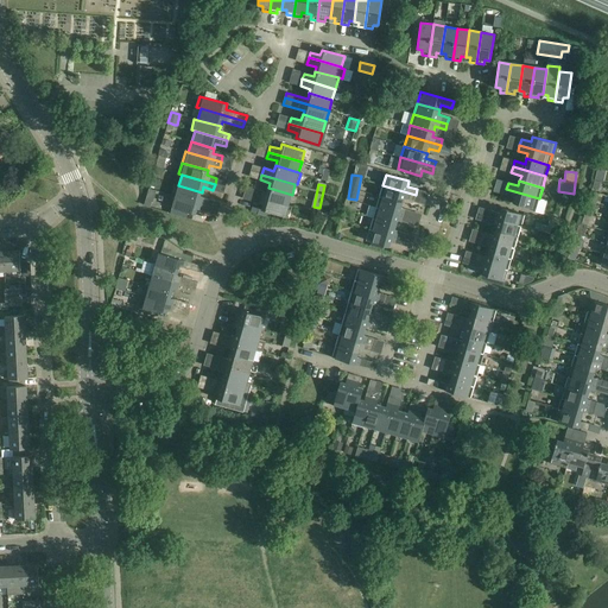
[(202,192),(178,185),(175,196),(220,209),(221,203),(200,197),(202,192)]
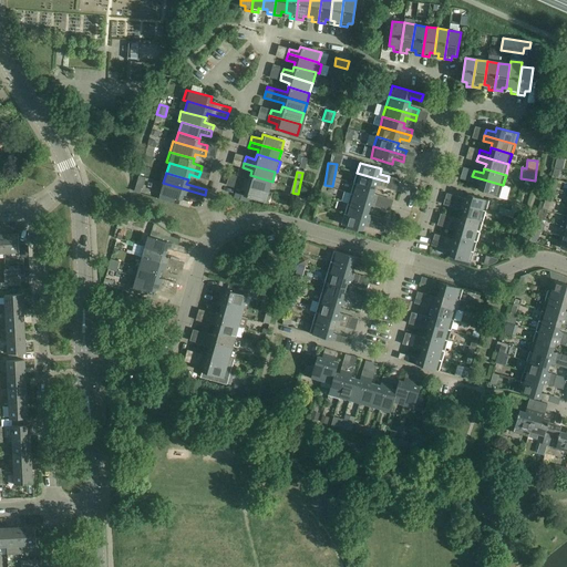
[(385,187),(388,182),(357,173),(354,183),(375,188),(377,185),(385,187)]
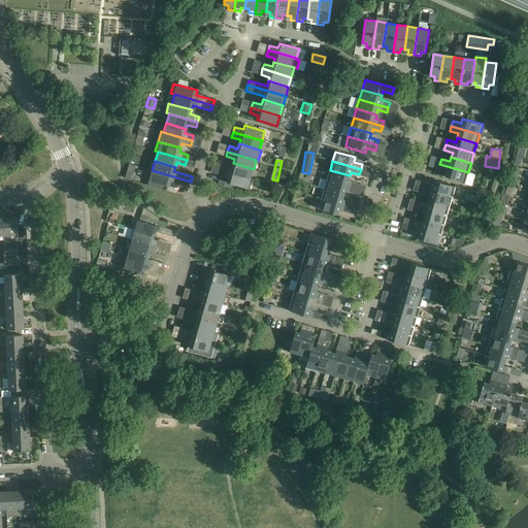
[(251,178),(254,169),(233,163),(232,167),(224,165),(222,170),(251,178)]
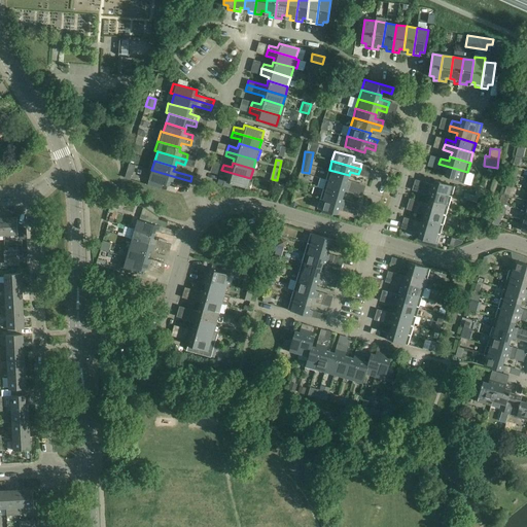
[(467,172),(438,164),(437,169),(446,171),(445,176),(464,181),(467,172)]
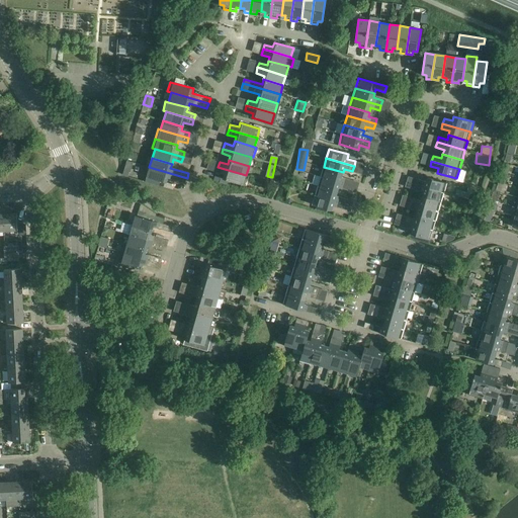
[(187,178),(149,167),(145,181),(161,186),(162,181),(166,182),(167,178),(185,183),(187,178)]
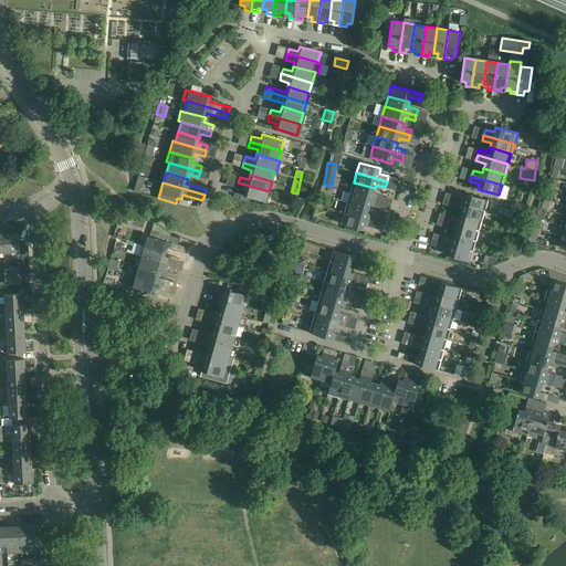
[(272,192),(269,191),(238,182),(237,188),(245,190),(244,196),(269,202),(272,192)]
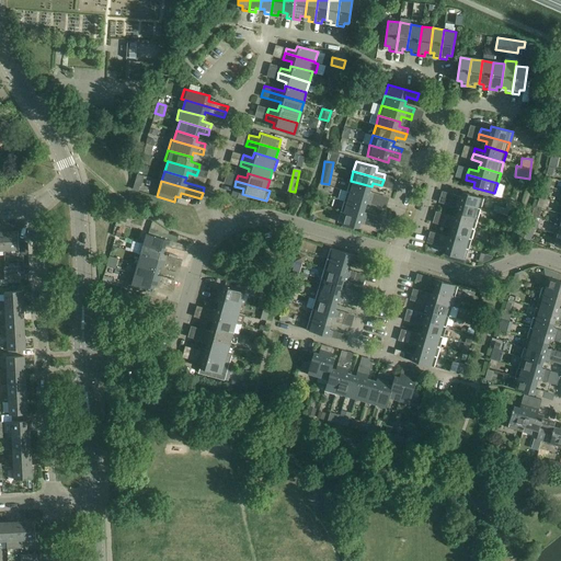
[(370,192),(371,186),(351,181),(347,191),(378,199),(379,195),(370,192)]
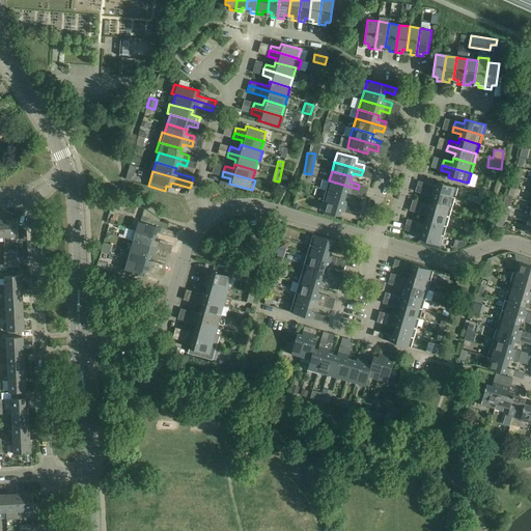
[(356,195),(358,189),(329,180),(326,191),(345,196),(346,192),(356,195)]
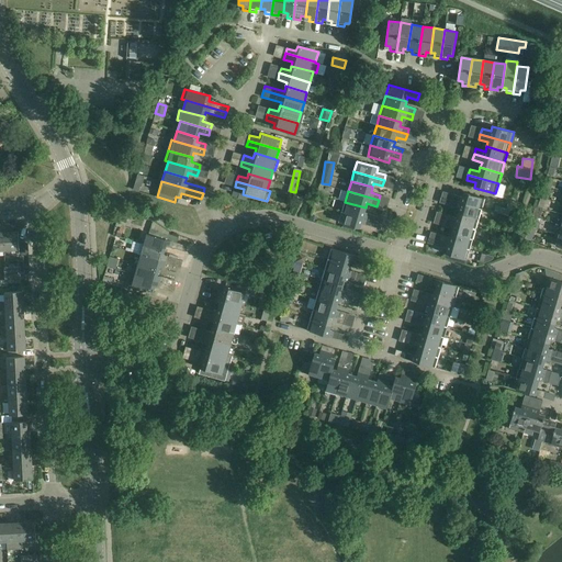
[(451,201),(482,209),(485,199),(463,192),(462,198),(453,194),(451,201)]
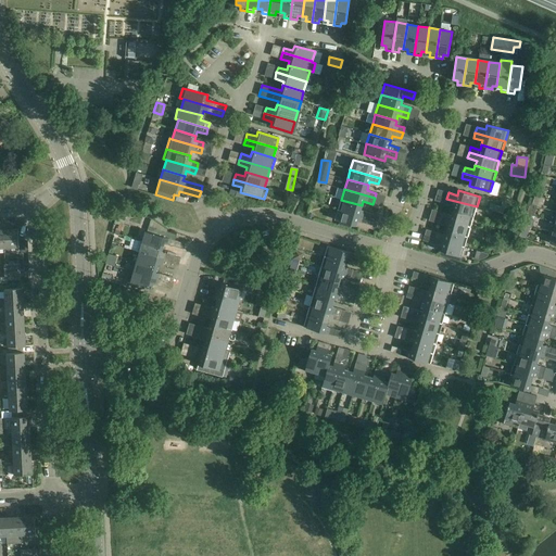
[(477,206),(446,199),(445,203),(454,206),(453,211),(474,216),(477,206)]
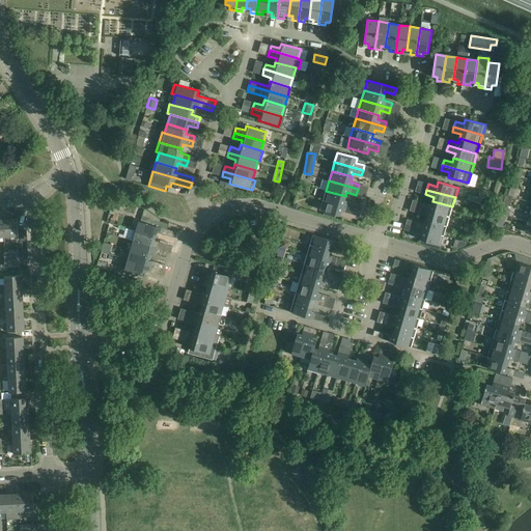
[(344,200),(345,196),(326,191),(323,200),(352,207),(354,203),(344,200)]
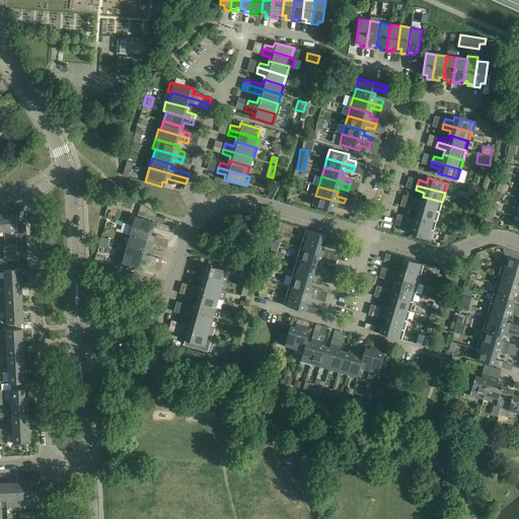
[(344,203),(315,196),(312,205),(332,211),(334,207),(343,209),(344,203)]
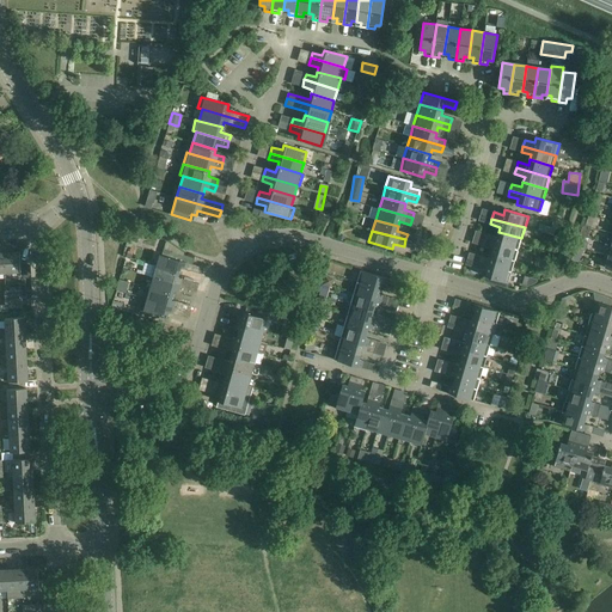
[(521,238),(499,232),(497,237),(487,233),(485,240),(519,249),(521,238)]
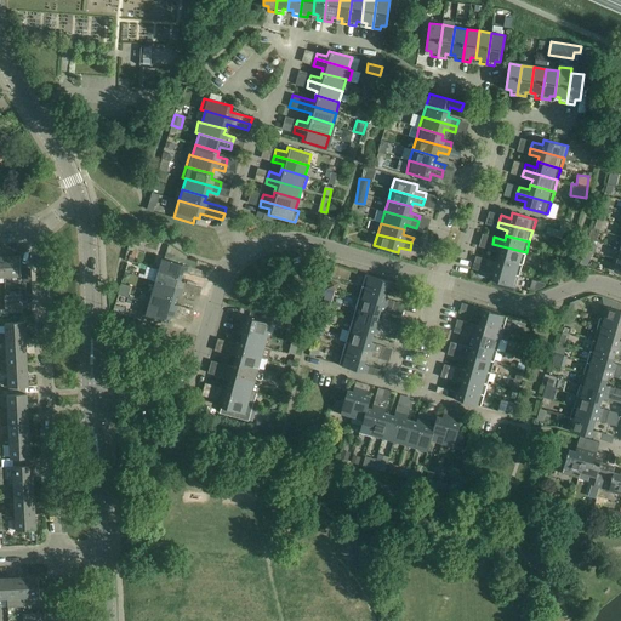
[(527,252),(493,244),(490,250),(501,252),(499,258),(523,265),(527,252)]
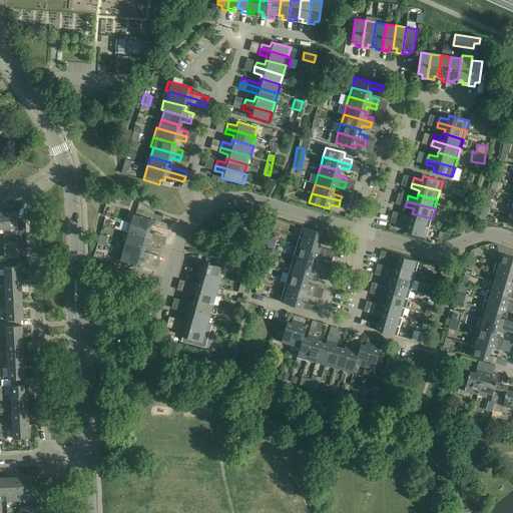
[(3,212),(4,228),(17,228),(17,211),(3,212)]
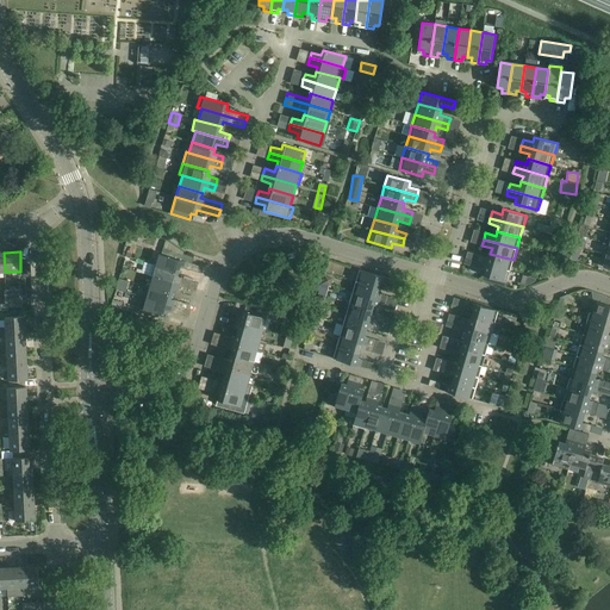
[(156,265),(179,272),(180,267),(191,271),(192,263),(159,254),(156,265)]
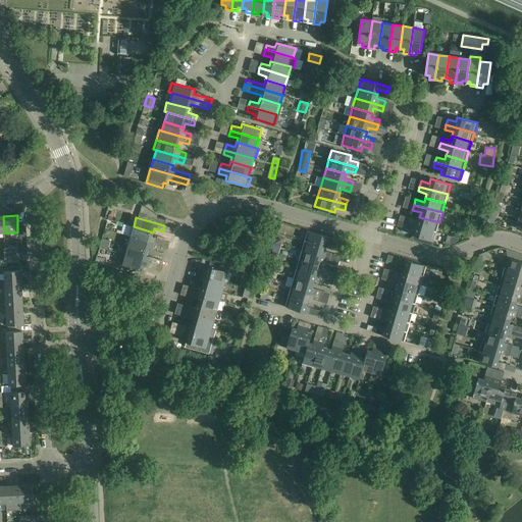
[(439,222),(419,217),(418,220),(410,218),(408,223),(436,231),(439,222)]
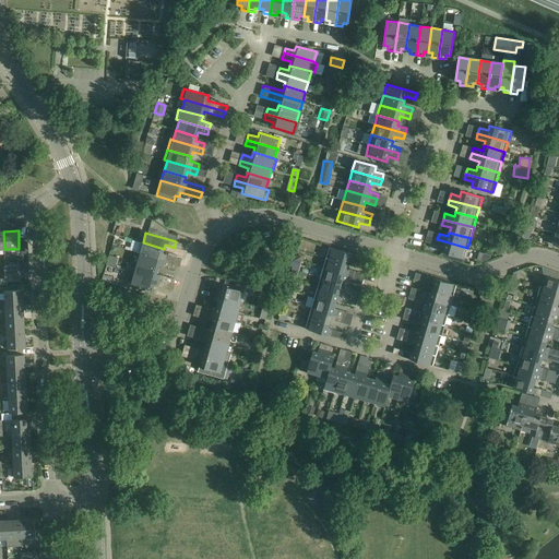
[(137,251),(140,241),(133,239),(130,249),(137,251)]
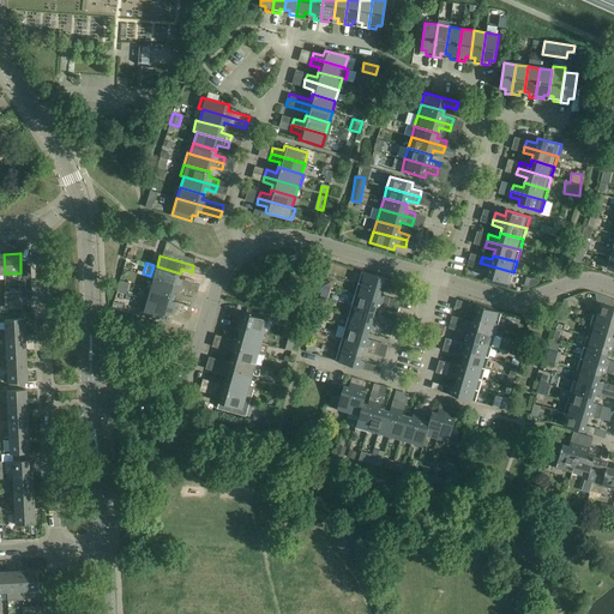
[(513,272),(480,263),(479,269),(488,272),(487,277),(510,284),(513,272)]
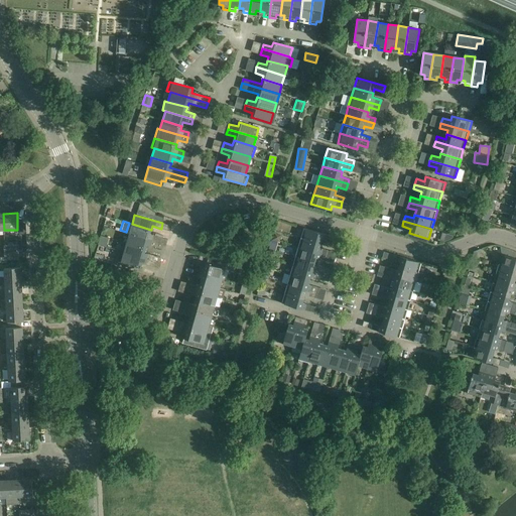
[(150,234),(151,230),(132,224),(129,233),(166,245),(168,239),(150,234)]
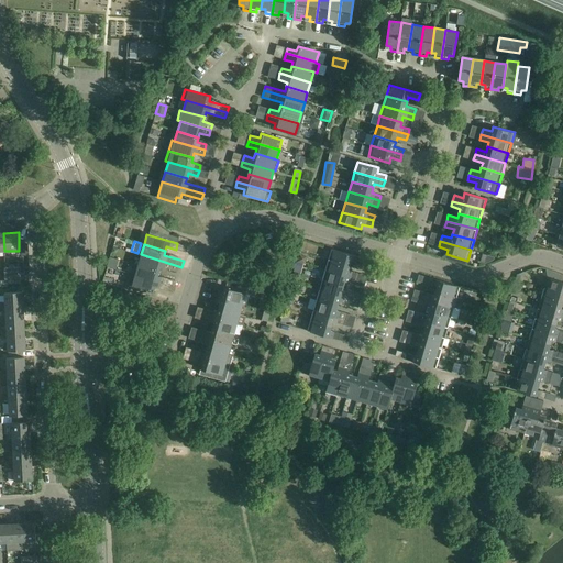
[(332,249),(329,260),(350,266),(351,261),(361,264),(362,257),(332,249)]
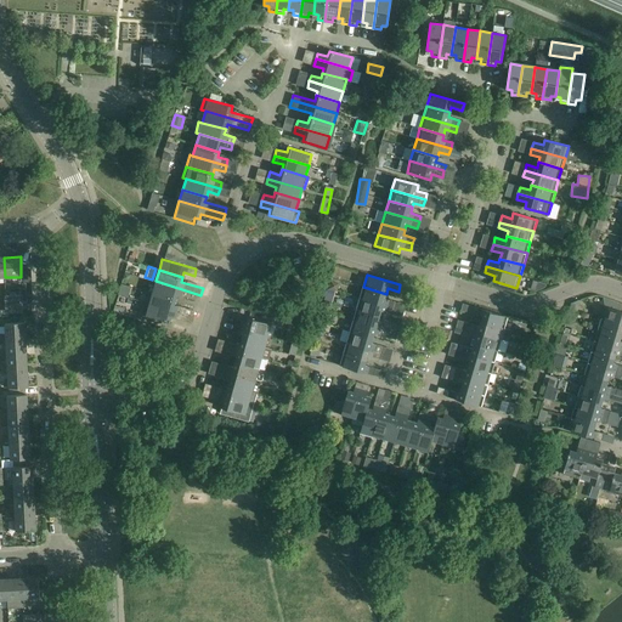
[(199,301),(201,295),(156,281),(152,293),(176,300),(177,294),(199,301)]
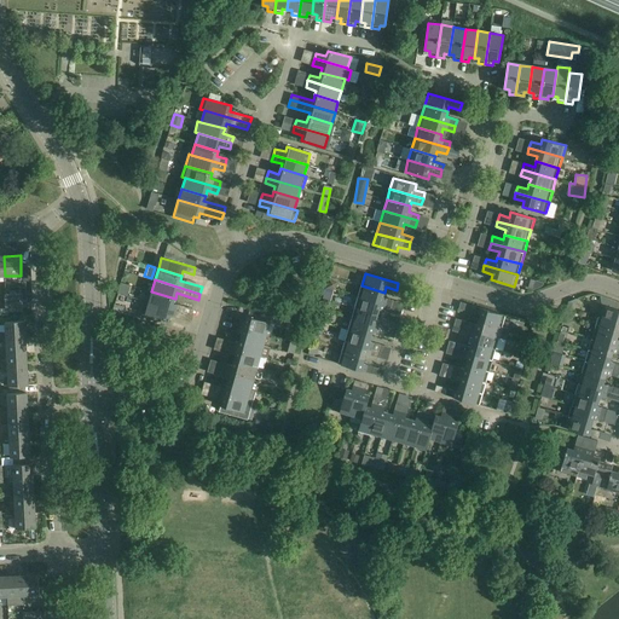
[(383,298),(385,293),(362,285),(358,296),(392,306),(393,300),(383,298)]
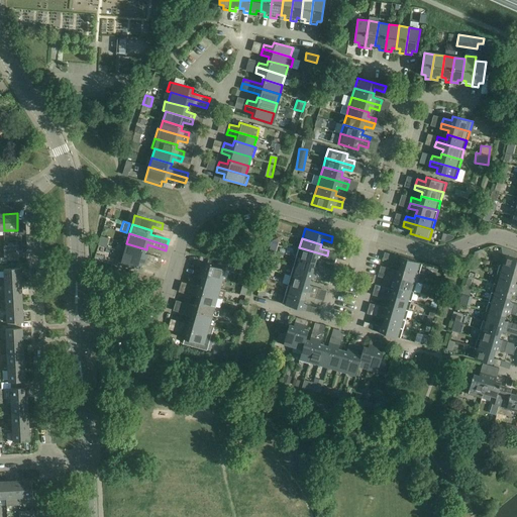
[(145,253),(146,249),(123,242),(121,251),(151,261),(153,255),(145,253)]
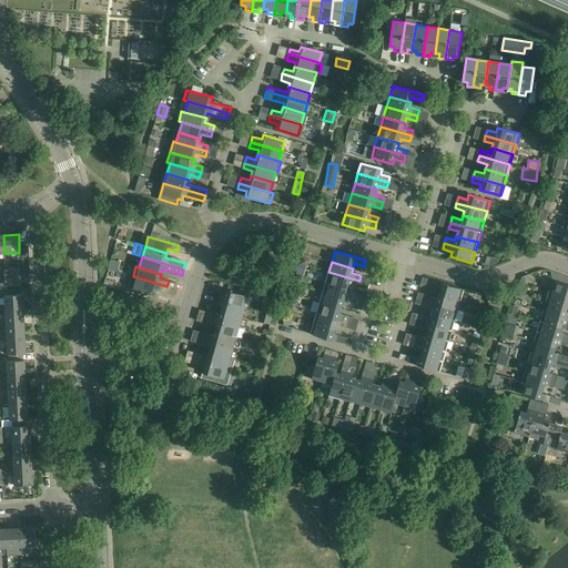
[(3,270),(4,279),(21,277),(20,269),(3,270)]
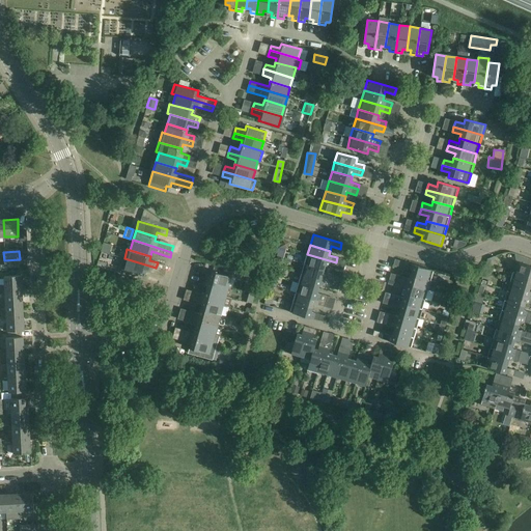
[(334,268),(336,262),(307,254),(304,263),(325,270),(326,266),(334,268)]
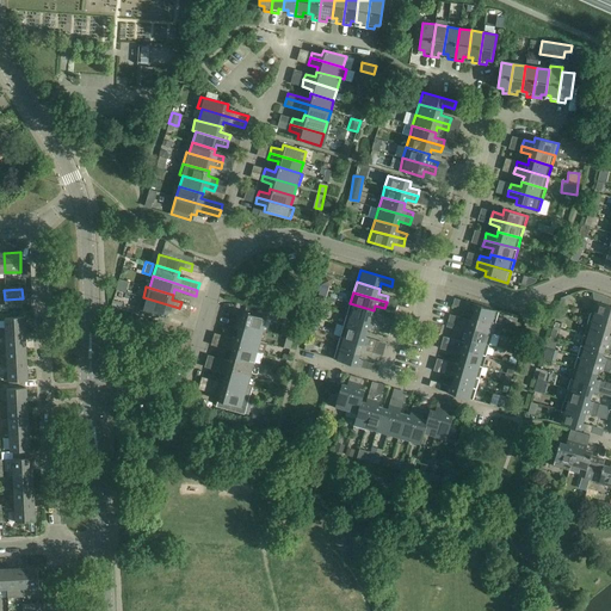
[(179,308),(143,297),(140,309),(166,316),(168,312),(178,314),(179,308)]
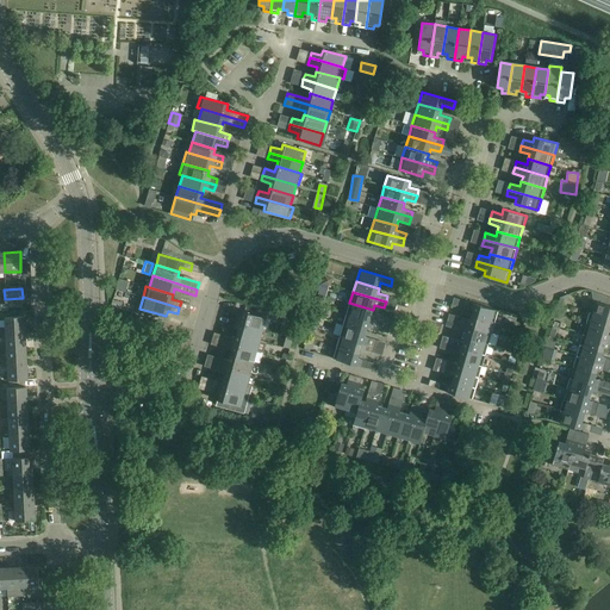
[(472,315),(495,322),(498,311),(465,300),(464,307),(473,310),(472,315)]
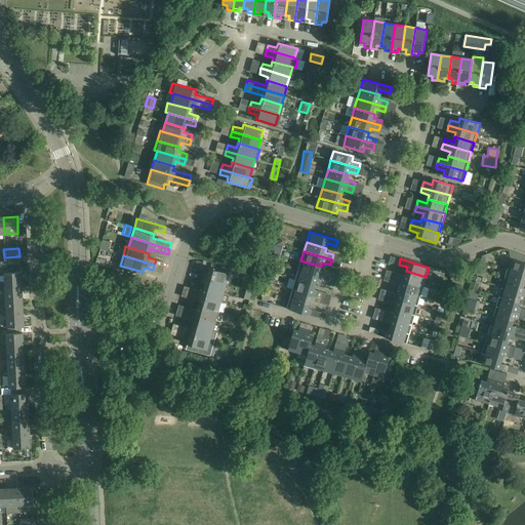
[(524,263),(511,258),(508,269),(524,274),(524,263)]
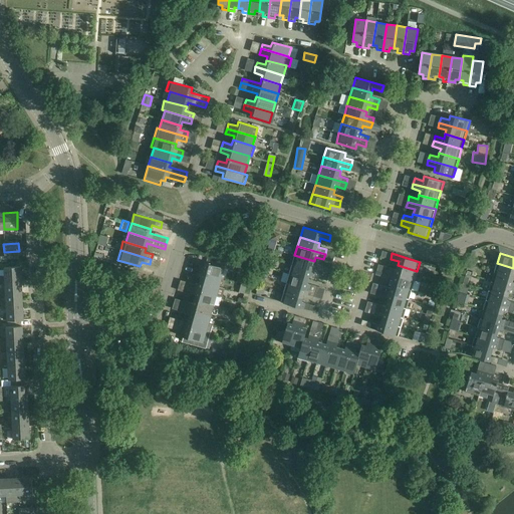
[(312,265),(314,261),(294,255),(292,264),(319,273),(321,268),(312,265)]
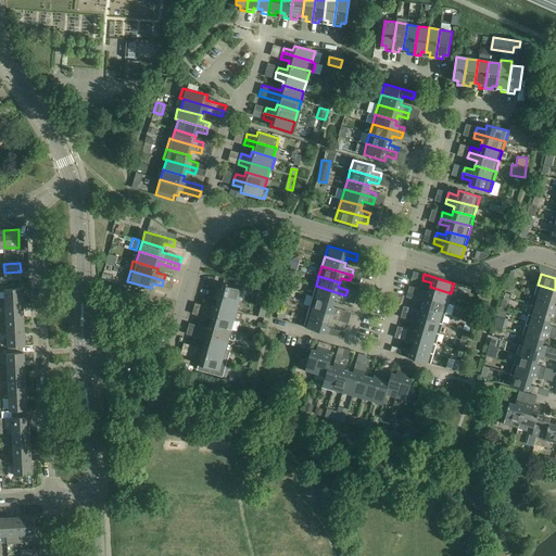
[(211,286),(210,292),(240,301),(243,290),(222,283),(220,289),(211,286)]
